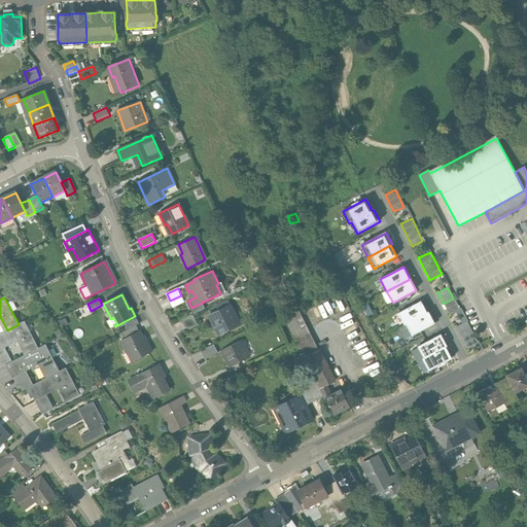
[(421,302),(398,314),(405,325),(406,324),(427,313),(421,302)]
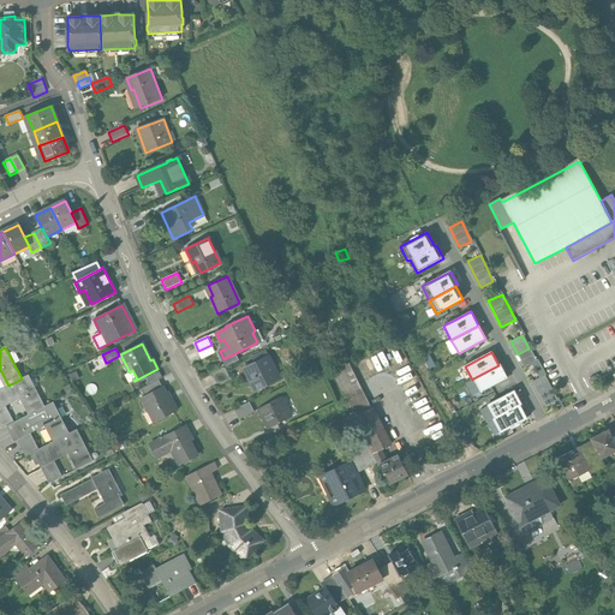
[(236,353),(224,359),(226,365),(239,359),(236,353)]
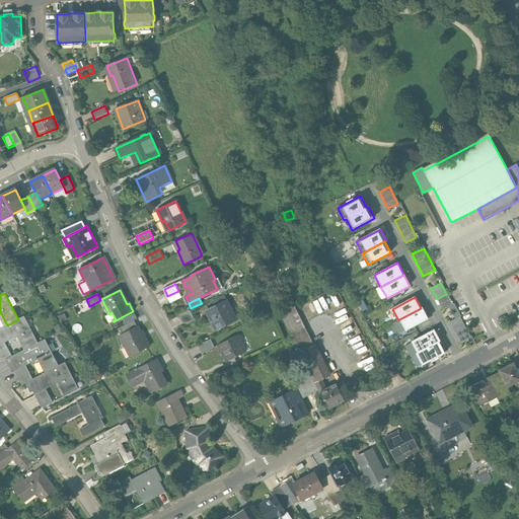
[(227,300),(207,309),(212,319),(210,320),(215,329),(233,320),(230,314),(233,312),(227,300)]
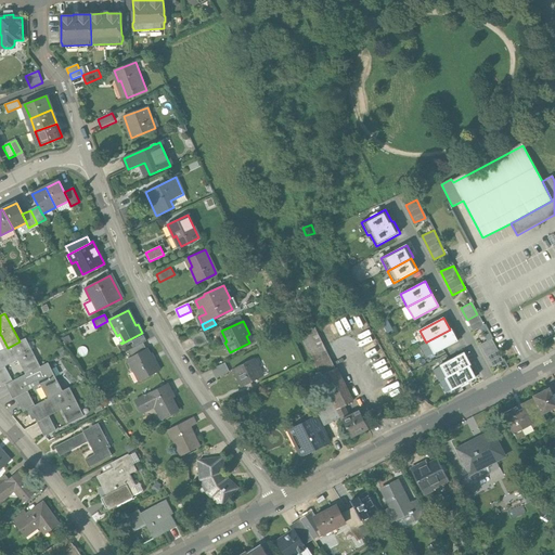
[(450,330),(427,341),(434,355),(449,346),(450,346),(457,341),(451,328),(450,330)]
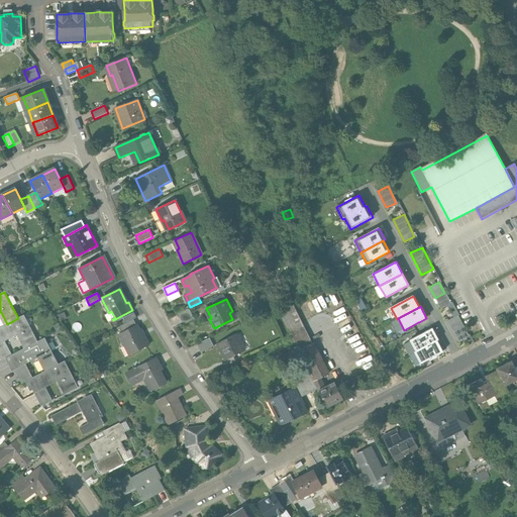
[(189,308),(178,313),(183,324),(194,318),(189,308)]
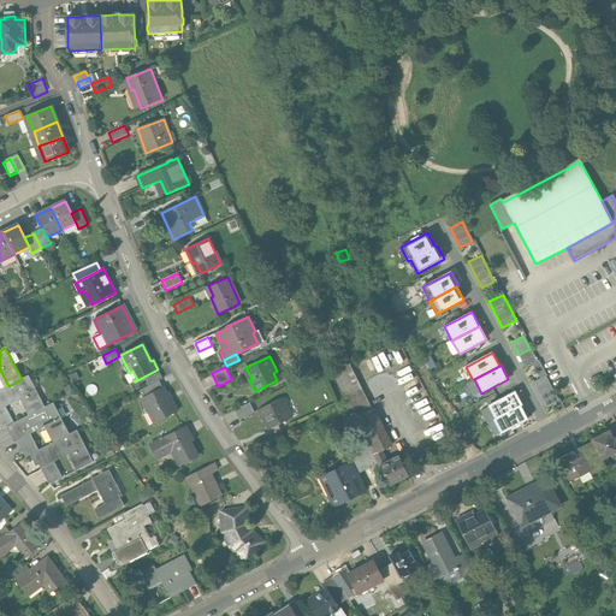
[(159,372),(146,379),(149,385),(158,380),(163,379),(159,372)]
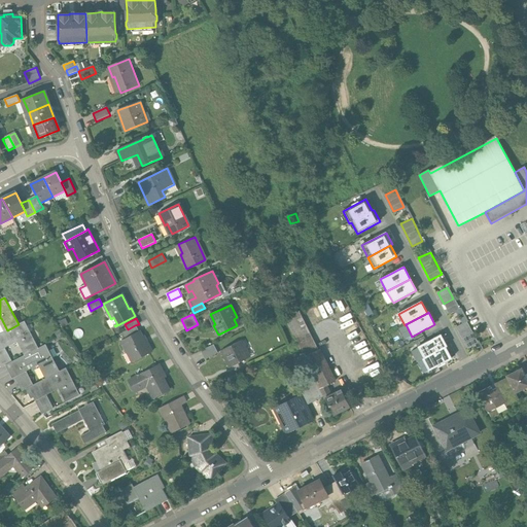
[(38,349),(25,321),(19,324),(7,330),(0,334),(0,346),(4,345),(15,339),(19,344),(22,342),(28,354),(38,349)]
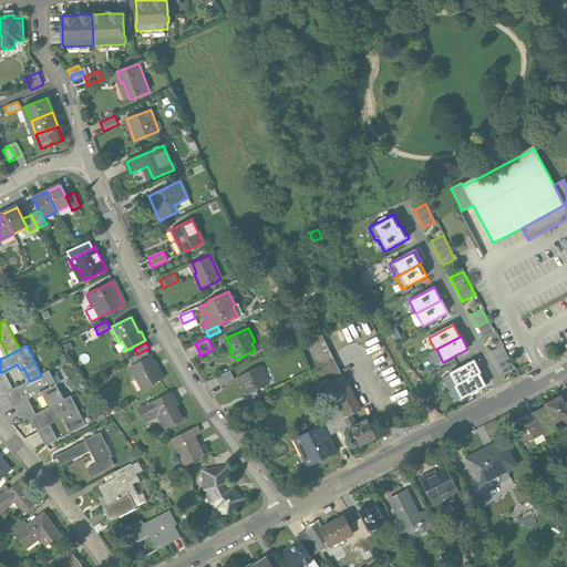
[(503,346),(485,352),(493,371),(494,370),(497,377),(514,370),(503,346)]
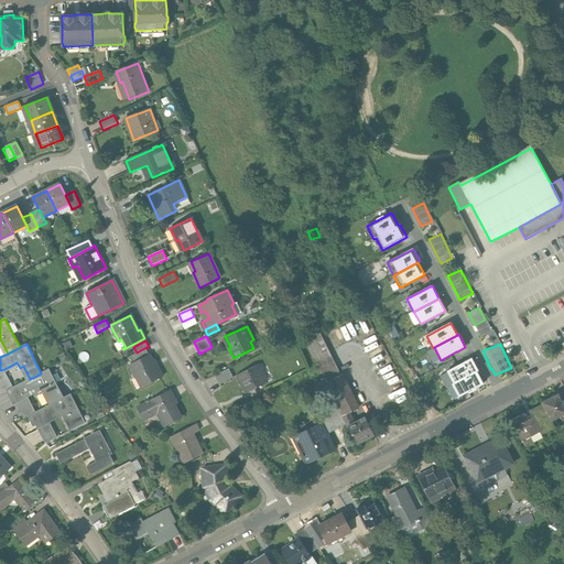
[(137,353),(131,356),(134,361),(148,355),(144,348),(137,353)]
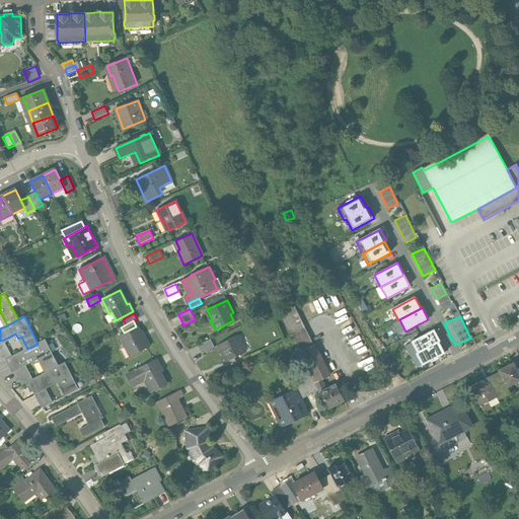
[(328,376),(301,322),(287,329),(310,374),(314,383),(321,380),(328,376)]
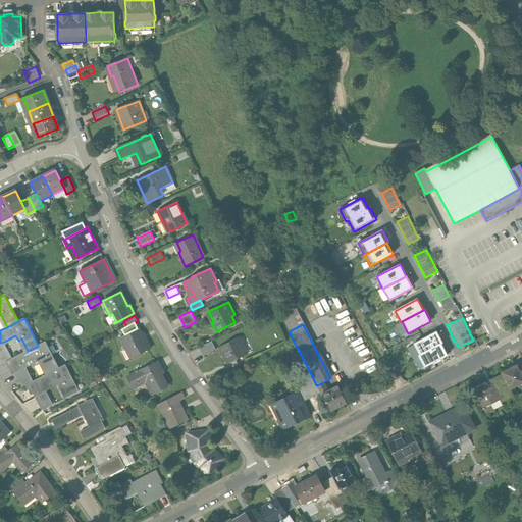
[(124,334),(119,337),(125,349),(127,349),(133,357),(150,348),(145,340),(143,340),(137,328),(124,334)]
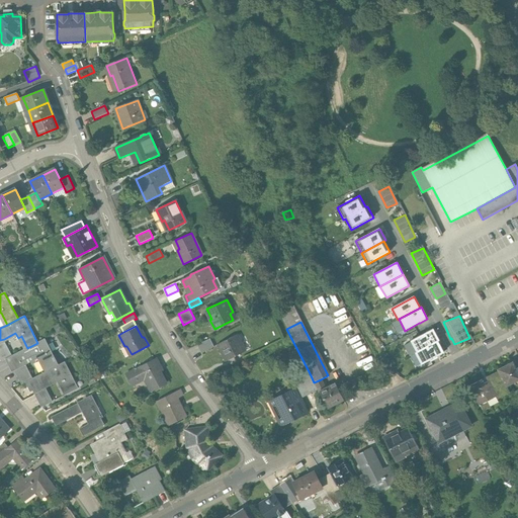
[(421,336),(410,341),(417,352),(415,353),(421,364),(444,353),(438,341),(439,341),(433,329),(421,336)]
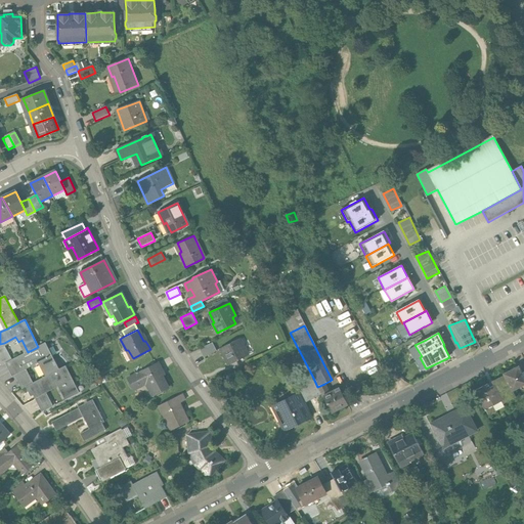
[(241,339),(220,348),(225,358),(228,357),(231,364),(248,356),(243,347),(244,346),(241,339)]
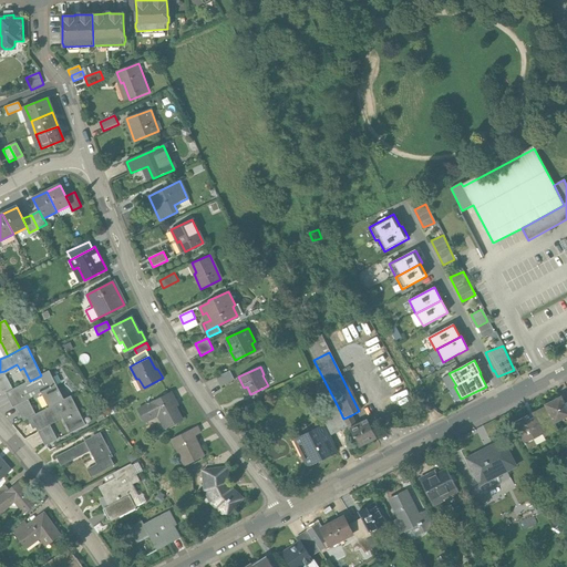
[(4,371),(0,372),(0,391),(1,394),(6,392),(7,393),(13,390),(4,371)]
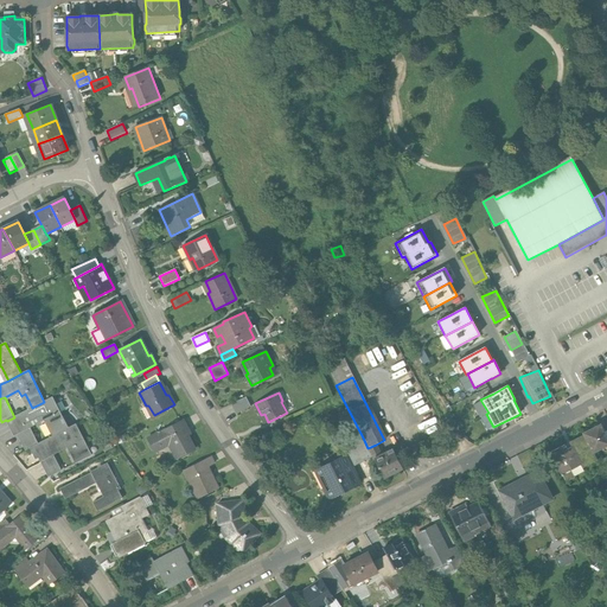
[(69,428),(53,397),(44,402),(32,408),(14,417),(7,421),(12,432),(16,430),(25,451),(30,448),(38,445),(27,425),(42,417),(45,423),(49,421),(56,435),(69,428)]
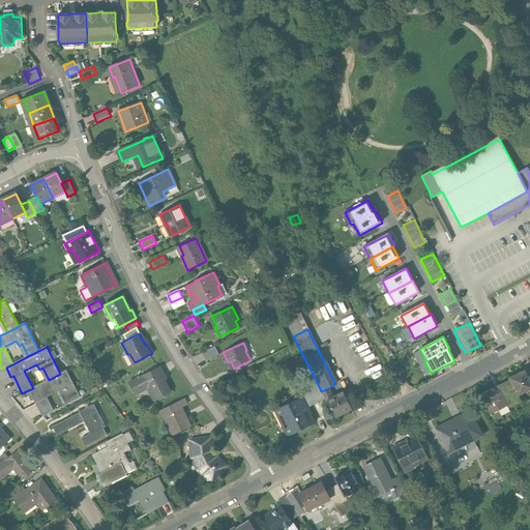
[(215,347),(203,353),(207,361),(219,355),(215,347)]
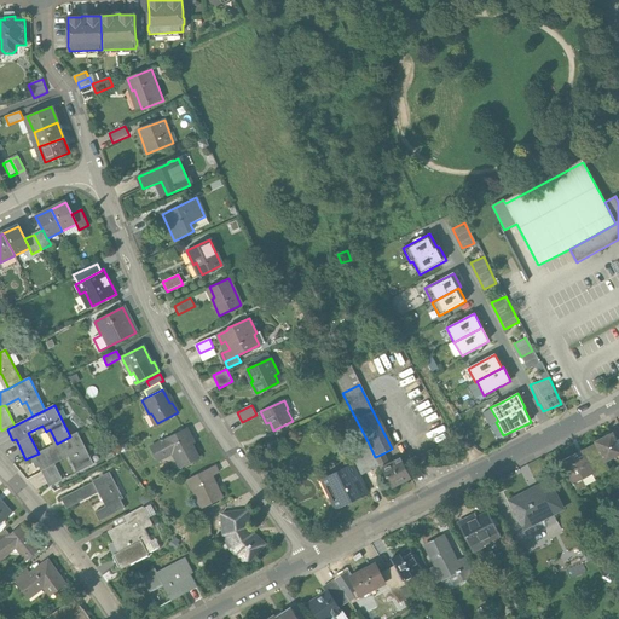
[(186,429),(150,447),(156,458),(171,451),(180,468),(198,458),(189,438),(190,438),(186,429)]
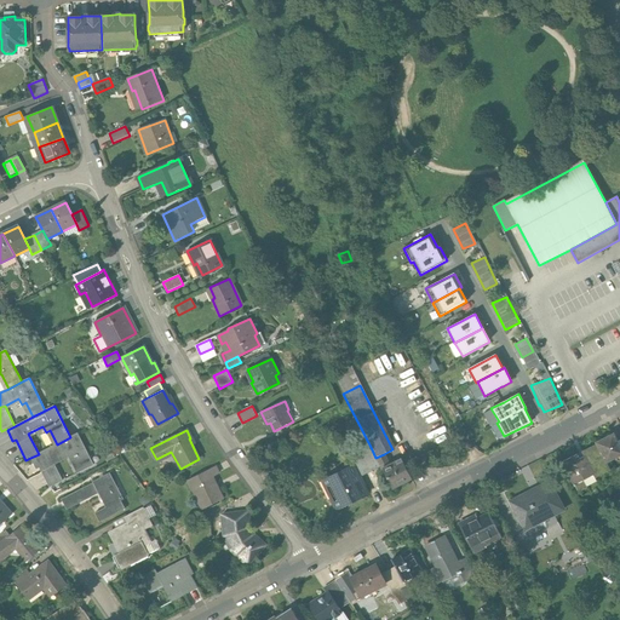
[(39,454),(30,458),(36,469),(40,466),(50,484),(62,478),(52,460),(67,453),(70,460),(74,458),(81,471),(93,465),(78,434),(70,437),(57,445),(39,454)]
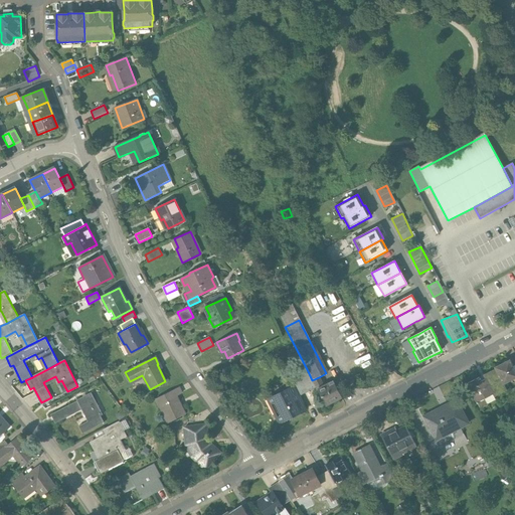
[(514,370),(510,360),(495,368),(498,372),(503,383),(511,379),(513,383),(514,382),(514,370)]
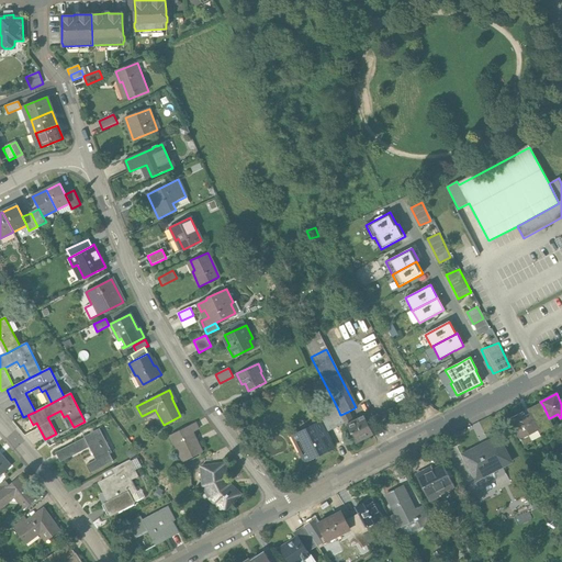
[(336,405),(316,415),(319,423),(321,423),(323,426),(341,416),(340,415),(336,405)]
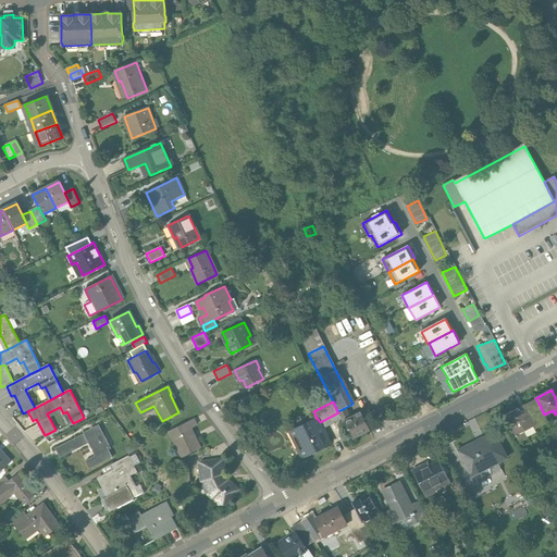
[(539,403),(520,412),(518,408),(506,415),(516,434),(533,425),(531,421),(537,418),(541,425),(548,422),(544,415),(539,403)]
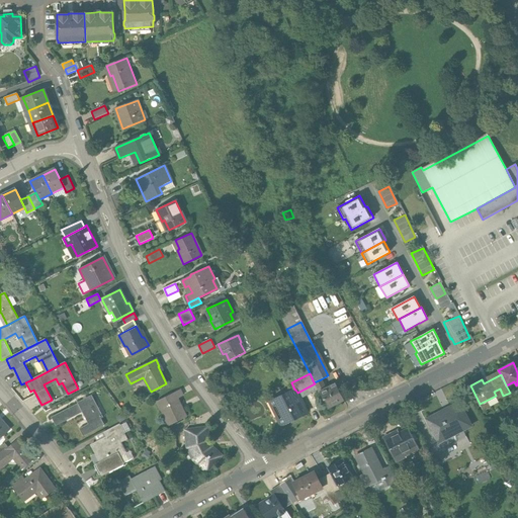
[(335,383),(325,387),(321,379),(314,382),(315,383),(327,408),(343,400),(335,383)]
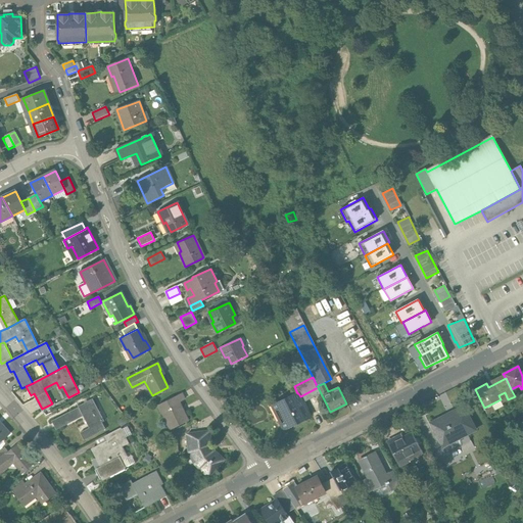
[(297,393),(272,406),(284,430),(310,417),(300,396),(298,393),(297,393)]
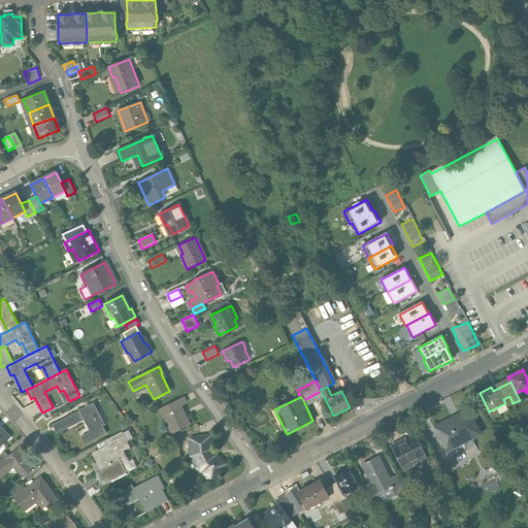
[(184,398),(173,403),(176,408),(182,406),(187,403),(184,398)]
